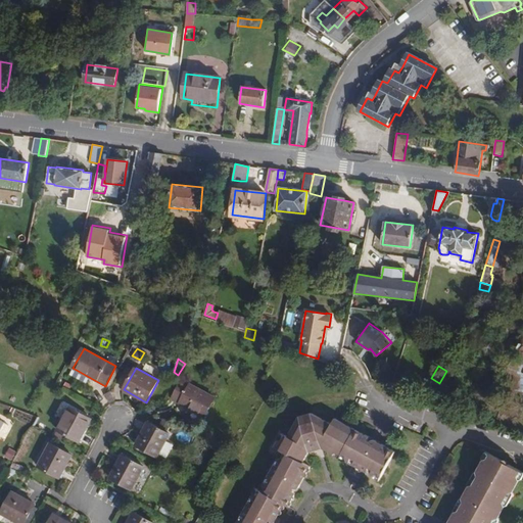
[(522,372),(509,369),(505,389),(522,392),(522,372)]
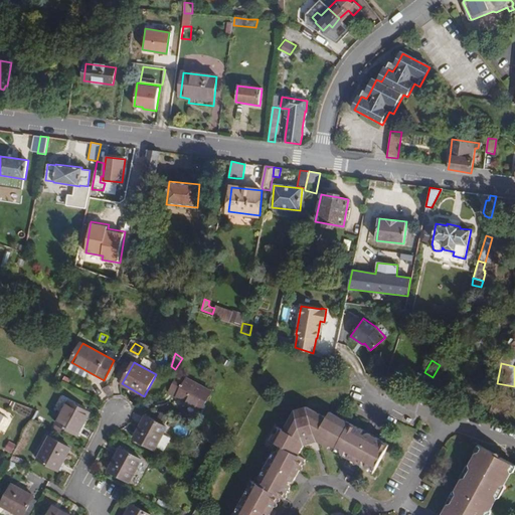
[(424,388),(433,377),(424,372),(417,383),(424,388)]
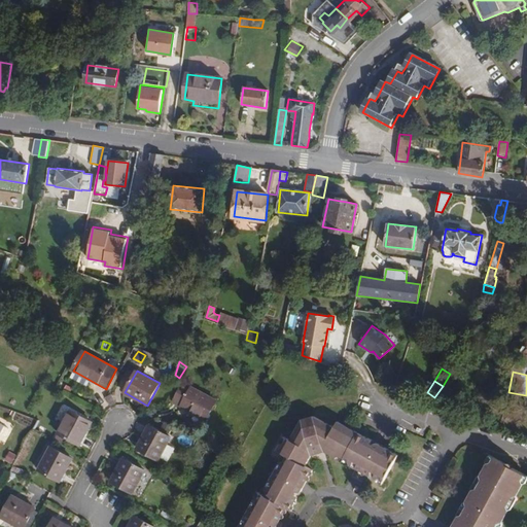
[(206,420),(217,400),(185,383),(175,402),(206,420)]
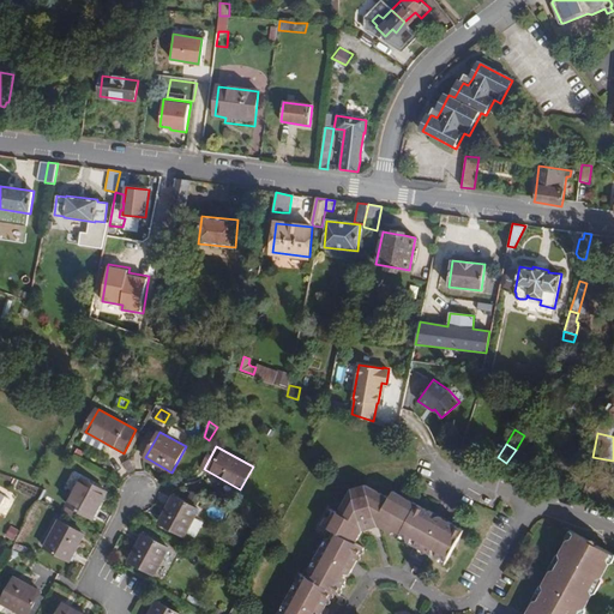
[(66,487),(74,491),(82,476),(73,473),(66,487)]
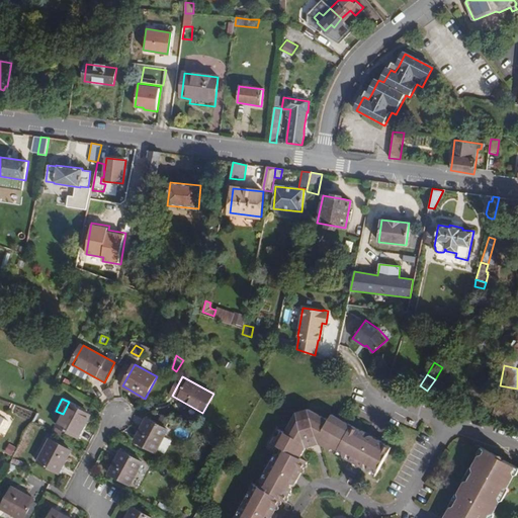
[(78,437),(90,415),(70,404),(58,426),(78,437)]
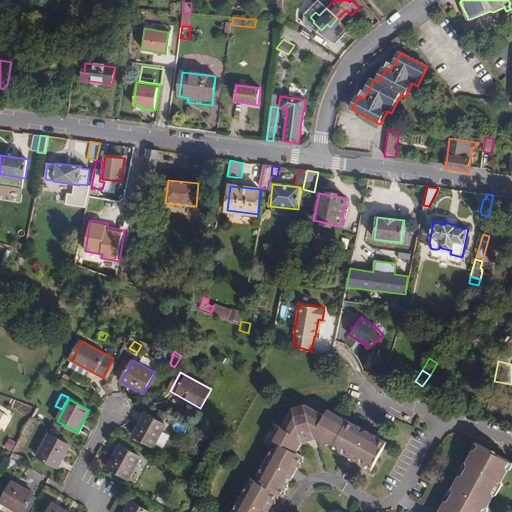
[(267,511),(268,511),(268,510),(267,509),(266,509),(266,507),(267,507),(268,506),(272,504),(278,495),(281,497),(287,487),(287,481),(287,480),(288,479),(289,479),(290,479),(291,479),(292,478),(293,477),(293,476),(294,475),(293,474),(293,473),(292,473),(292,472),(292,471),(293,470),(294,469),(295,469),(297,468),(303,458),(296,454),(304,439),(306,440),(307,441),(308,441),(310,441),(311,440),(312,439),(312,438),(312,437),(313,437),(314,437),(314,438),(315,440),(325,445),(329,444),(339,449),(339,453),(345,457),(347,454),(352,457),(354,454),(357,456),(355,459),(359,461),(357,463),(363,466),(367,465),(373,469),(387,444),(370,434),(368,438),(359,433),(361,429),(357,427),(327,411),(324,417),(305,406),(300,414),(292,409),(281,428),(279,427),(276,433),(271,434),(269,437),(271,439),(276,442),(273,447),(269,448),(256,471),(252,472),(249,478),(251,480),(248,485),(243,486),(230,508),(232,511),(231,511),(267,511)]
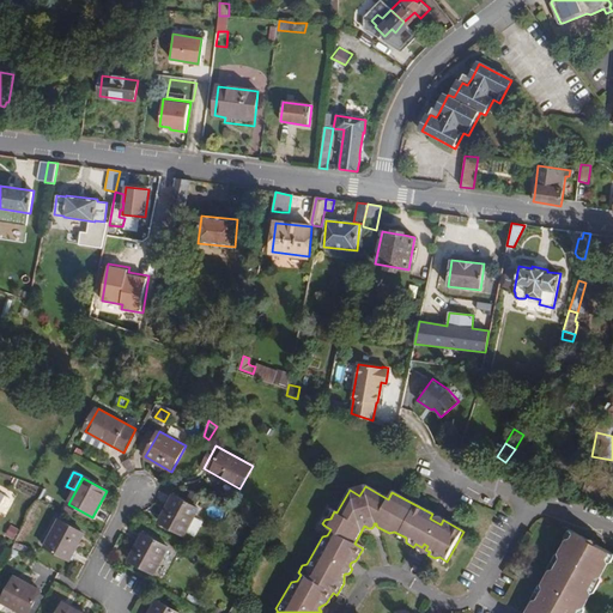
[(359,496),(365,486),(364,486),(350,490),(359,496)]
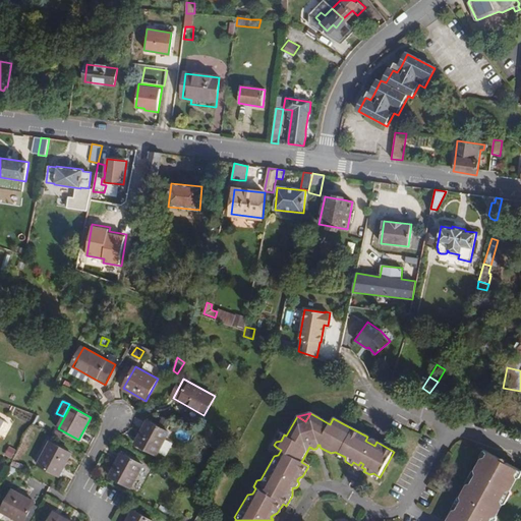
[(157,455),(169,431),(148,420),(135,443),(157,455)]
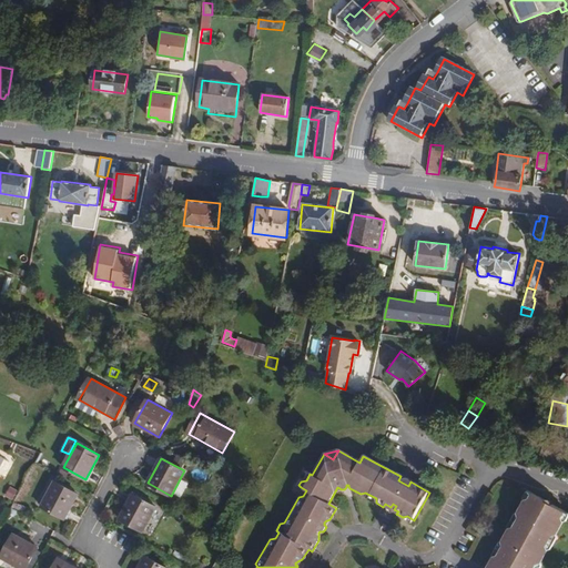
[(59,466),(56,472),(69,478),(71,473),(59,466)]
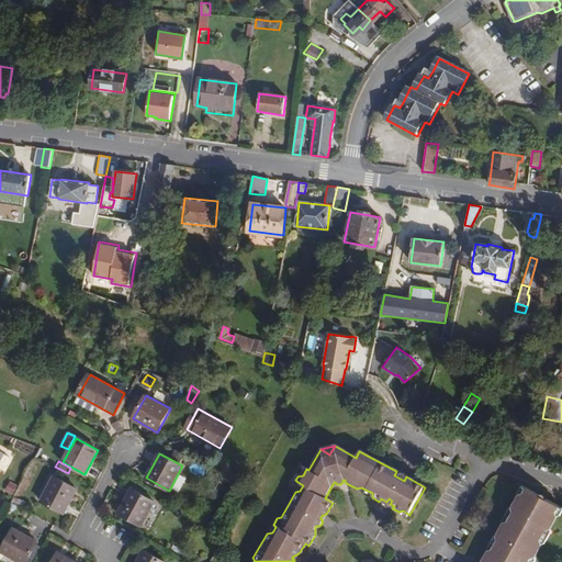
[(303,475),(306,469),(301,465),(296,472),(298,476),(303,475)]
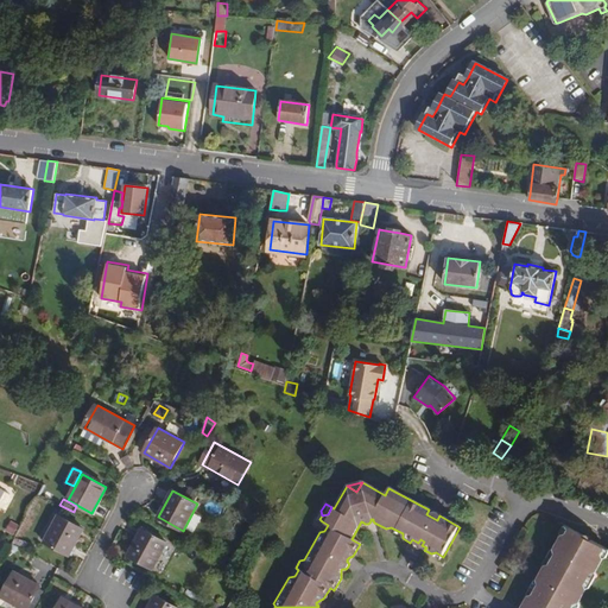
[(437,520),(439,515),(429,510),(426,514),(437,520)]
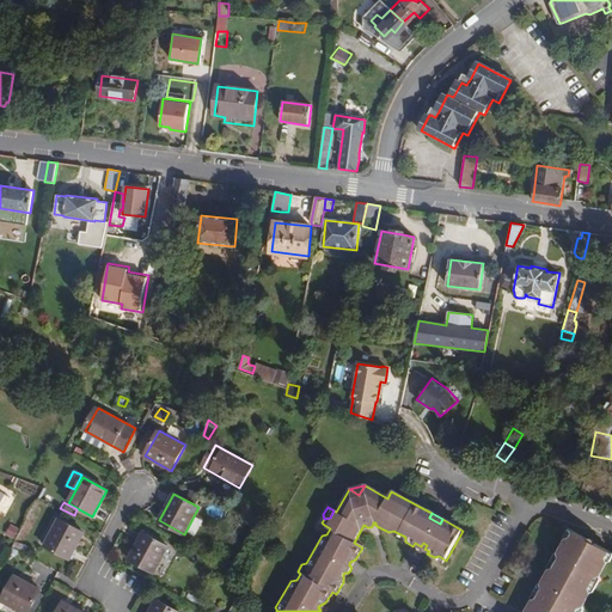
[(71,560),(85,532),(60,519),(46,545),(71,560)]
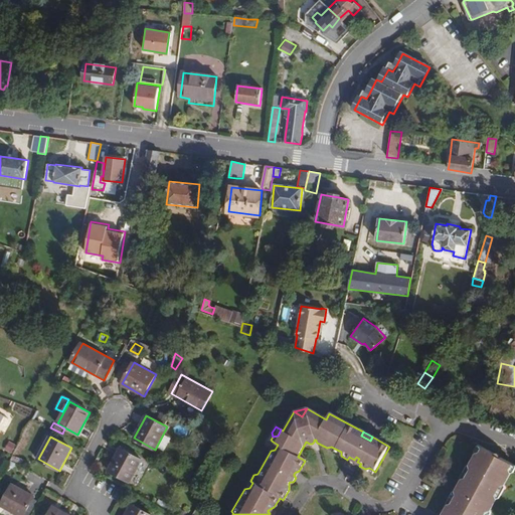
[(341,452),(331,447),(327,448),(328,452),(337,457),(341,456),(341,452)]
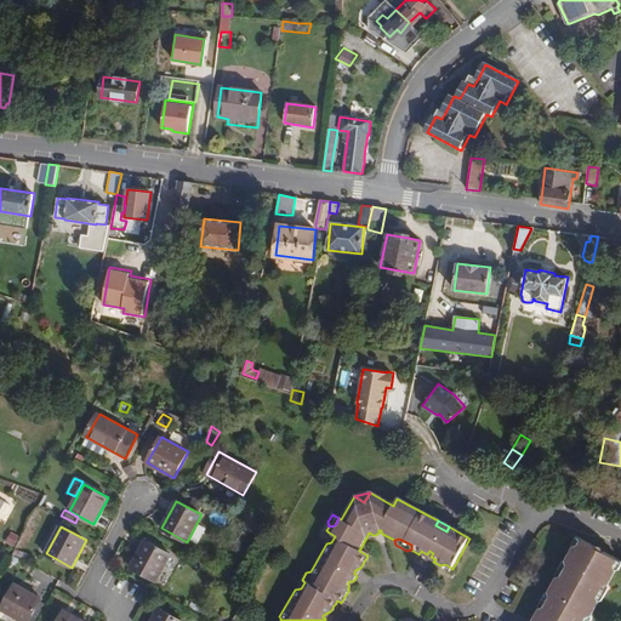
[(579,548),(582,542),(576,539),(573,545),(574,550),(579,548)]
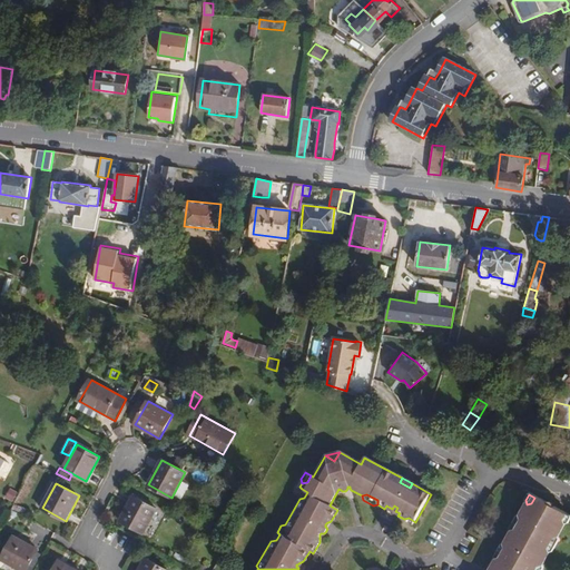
[(144,532),(157,508),(135,495),(120,520),(144,532)]
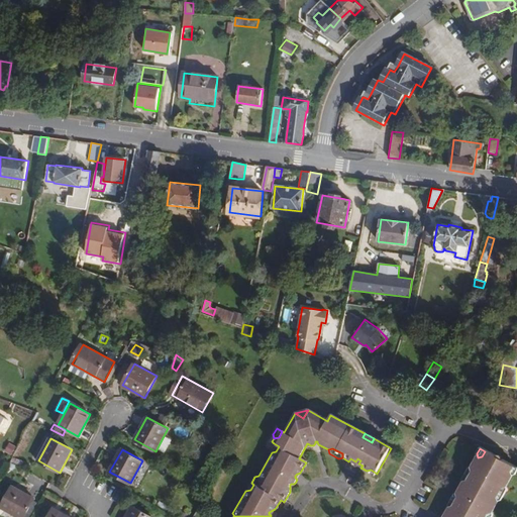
[(10,454),(5,450),(2,455),(7,459),(10,454)]
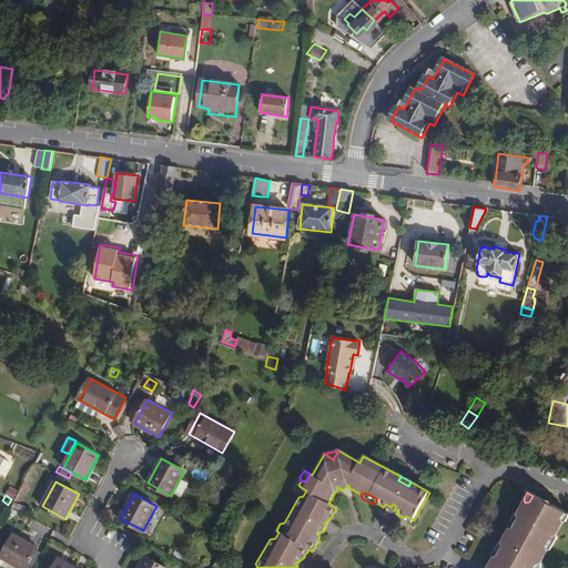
[(563,518),(566,514),(533,496),(529,501),(525,503),(518,515),(519,519),(514,529),(509,531),(503,543),(504,547),(498,558),(493,559),(487,567),(534,567),(537,564),(541,563),(548,550),(547,546),(553,536),(557,535),(565,523),(563,518)]
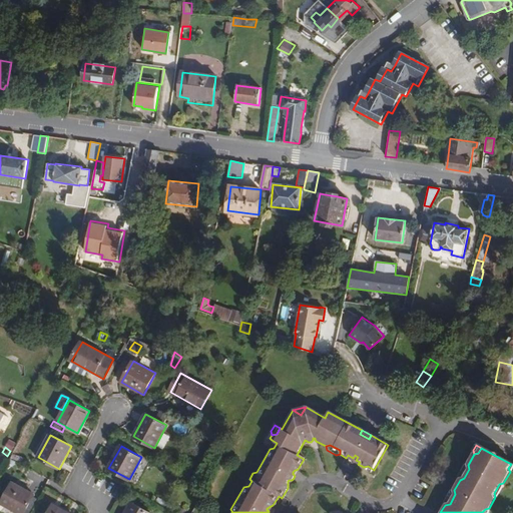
[(24,457),(16,453),(14,458),(22,462),(24,457)]
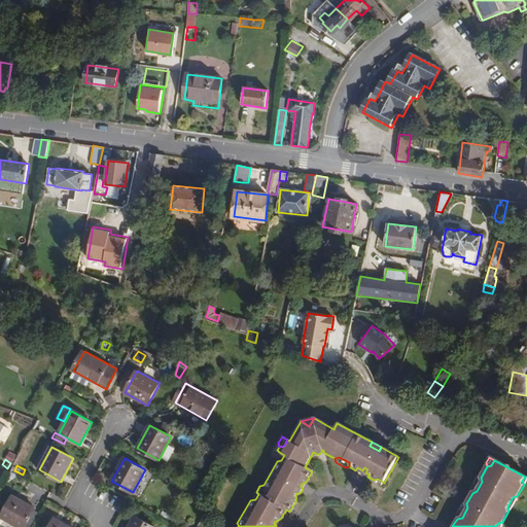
[(477,491),(482,482),(481,478),(477,479),(471,488),(472,493),(477,491)]
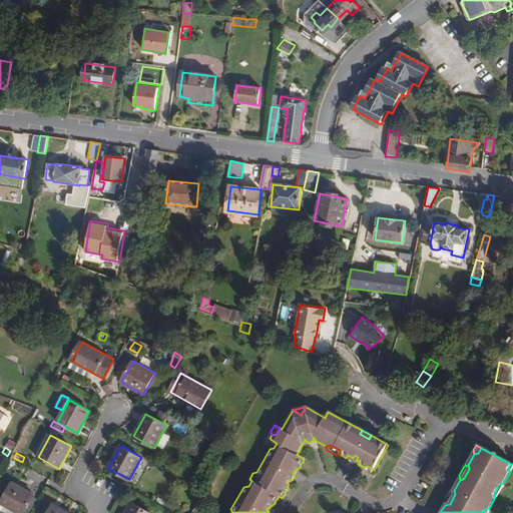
[(374,470),(368,466),(364,467),(365,471),(371,475),(374,470)]
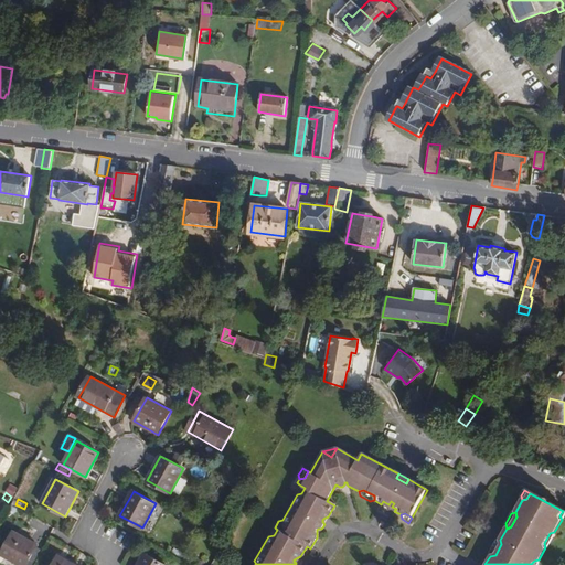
[(274,535),(277,530),(275,528),(272,526),(268,532),(268,536),(274,535)]
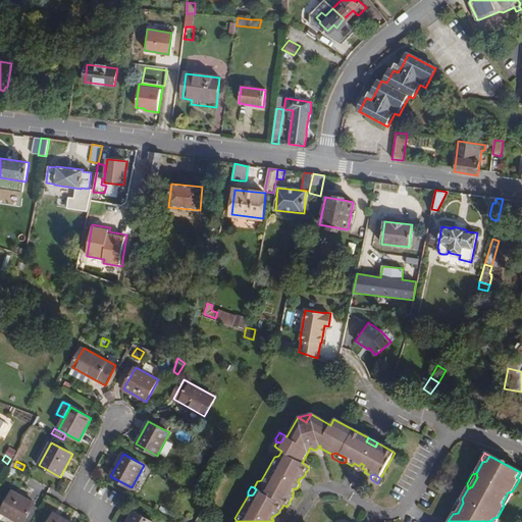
[(19,521),(25,521),(36,503),(13,490),(1,512),(19,521)]
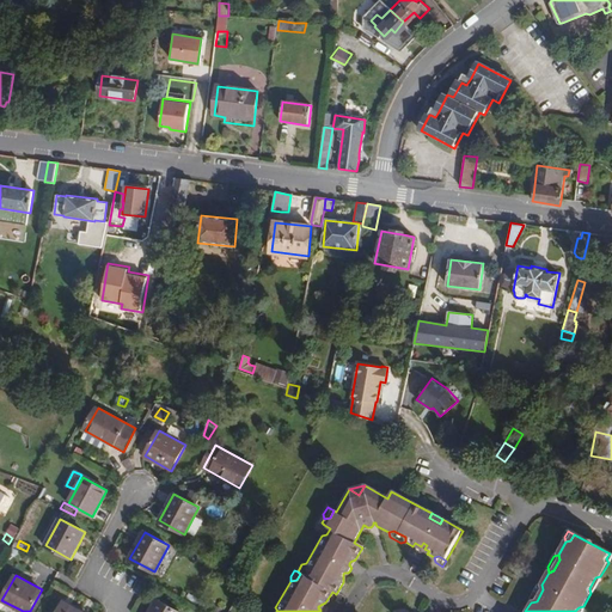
[(601,581),(600,576),(595,577),(589,588),(591,593),(594,593),(601,581)]
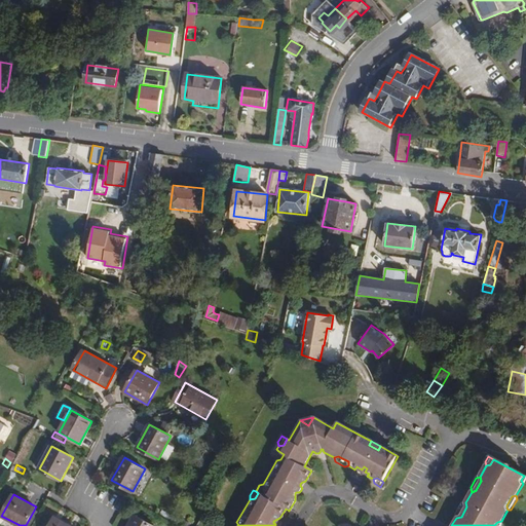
[(461,517),(466,506),(465,502),(461,503),(456,514),(456,518),(461,517)]
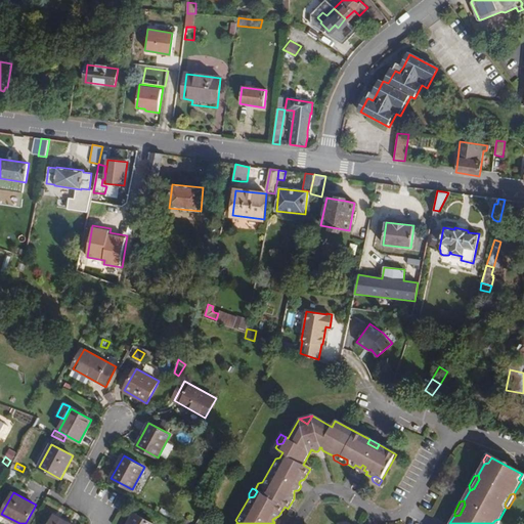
[(160,513),(175,522),(179,516),(164,507),(160,513)]
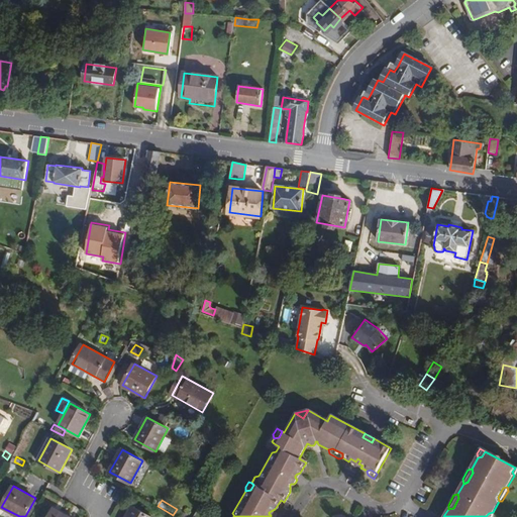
[(153,516),(133,506),(126,516),(153,516)]
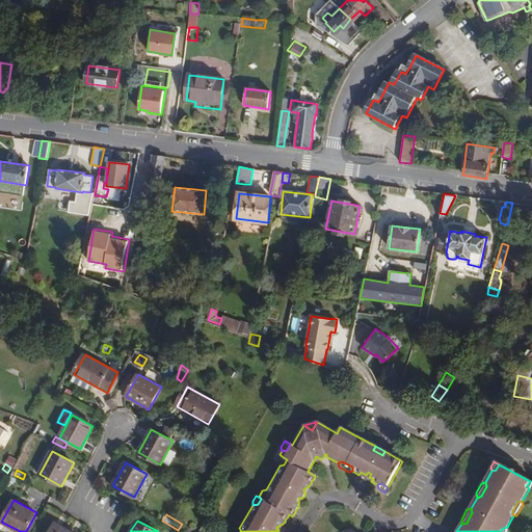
[(72,531),(55,523),(50,531),(72,531)]
